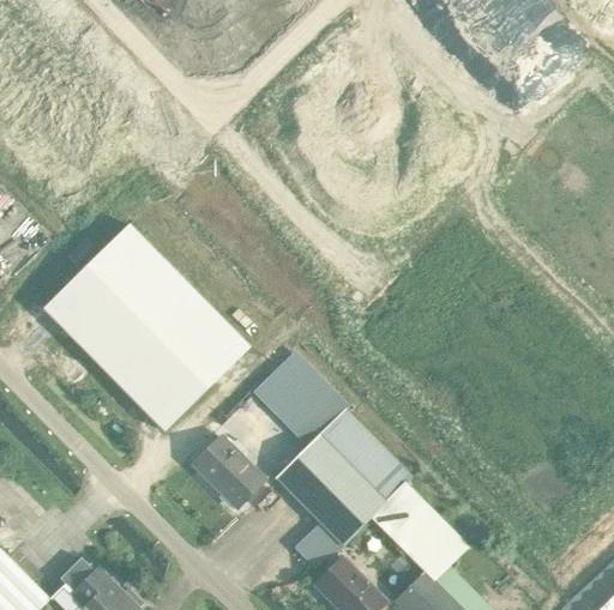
[(130,222),(43,307),(164,430),(251,345),(130,222)]
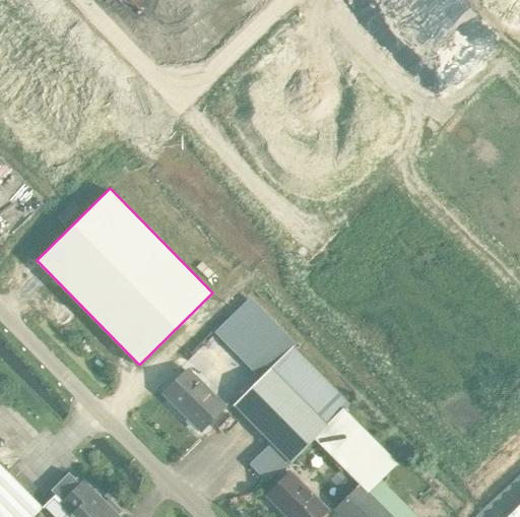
[(245,301),(215,329),(261,376),(234,403),(270,442),(257,455),(249,462),(265,478),(272,470),(278,465),(281,469),(289,461),(314,438),(327,425),(344,407),(347,403),(290,346),(245,301)]
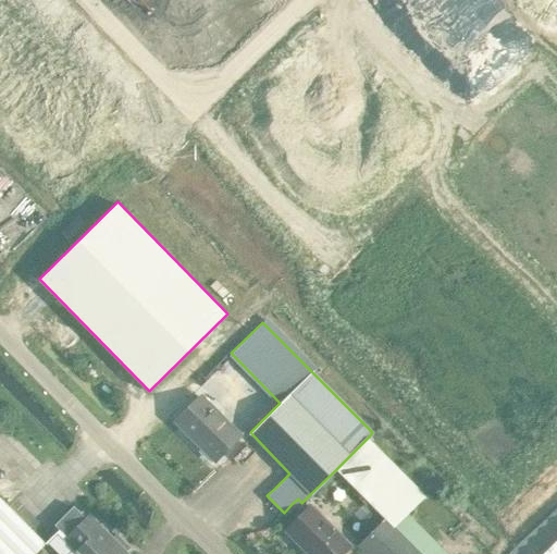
[(215,459),(240,434),(200,394),(175,419),(215,459)]
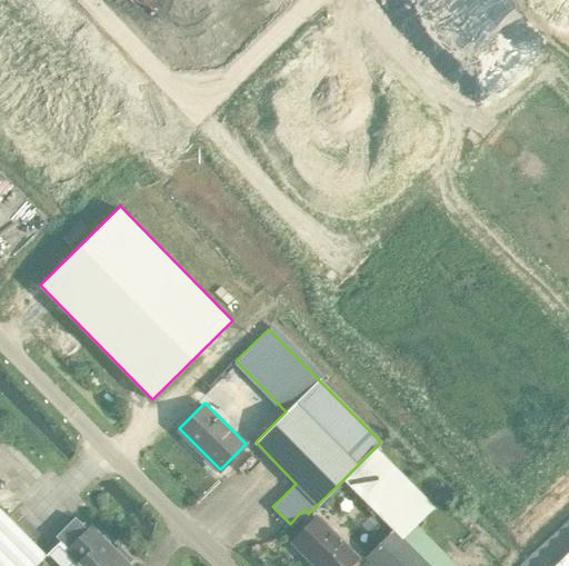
[(343,479),(392,528),(403,539),(418,525),(437,506),(377,446),(358,465),(343,479)]
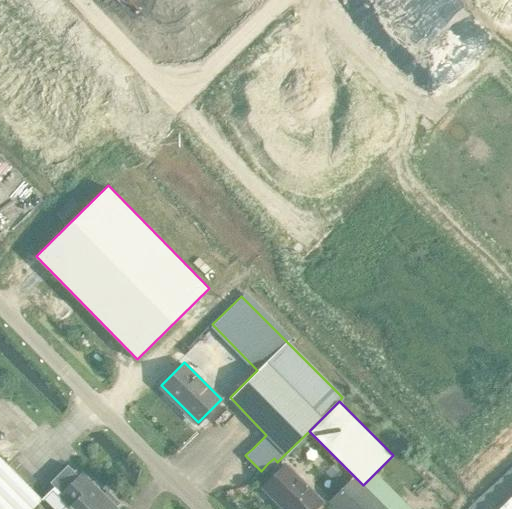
[(0,508),(29,508),(41,497),(0,455),(0,508)]
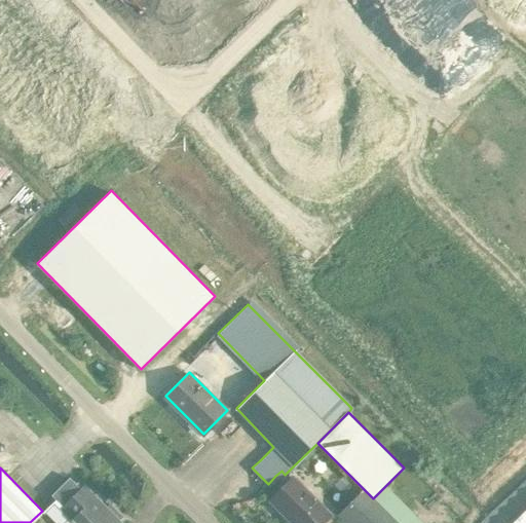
[(293,522),(321,522),(331,514),(293,476),(269,499),(293,522)]
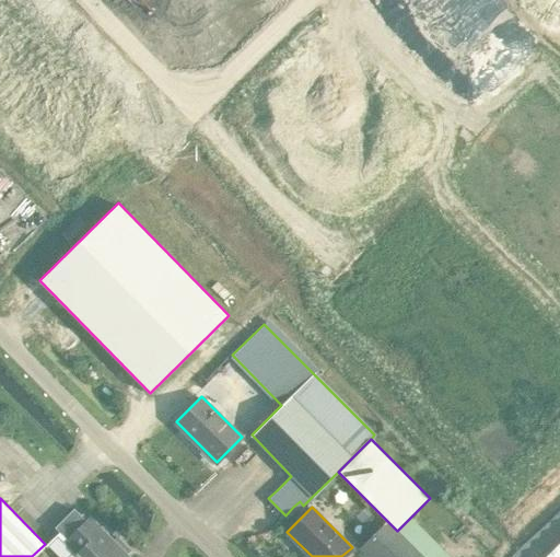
[(74,508),(56,526),(67,538),(65,540),(82,556),(128,556),(129,556),(126,554),(130,548),(116,534),(112,538),(89,517),(85,519),(74,508)]
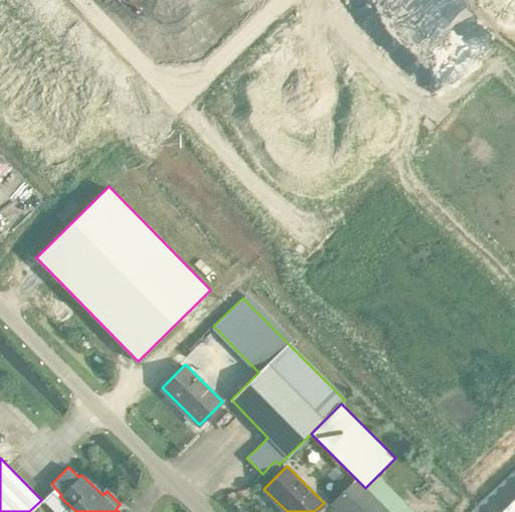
[(415,511),(378,475),(365,488),(389,511),(415,511)]
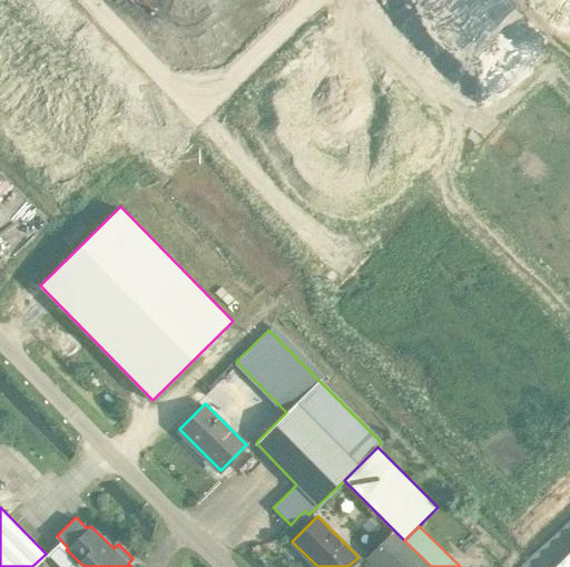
[(393,529),(365,557),(374,566),(431,566),(404,540),(393,529)]
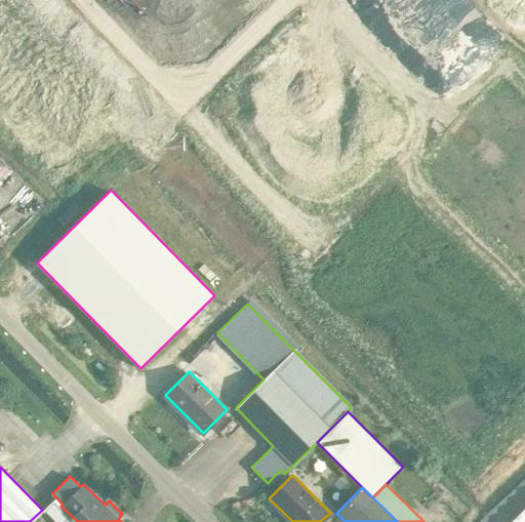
[(524,521),(524,506),(509,521),(524,521)]
